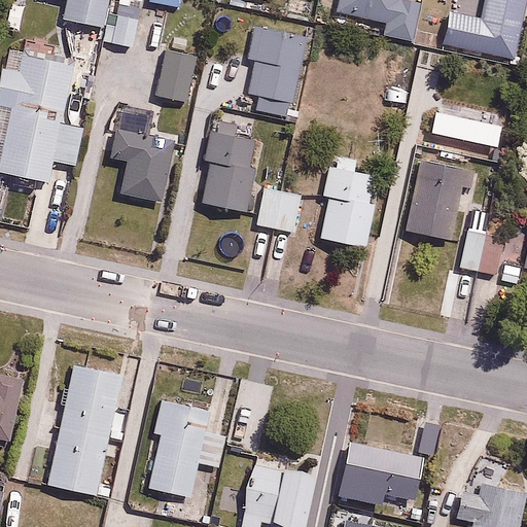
[(65,0),(62,18),(107,27),(112,0),(65,0)]
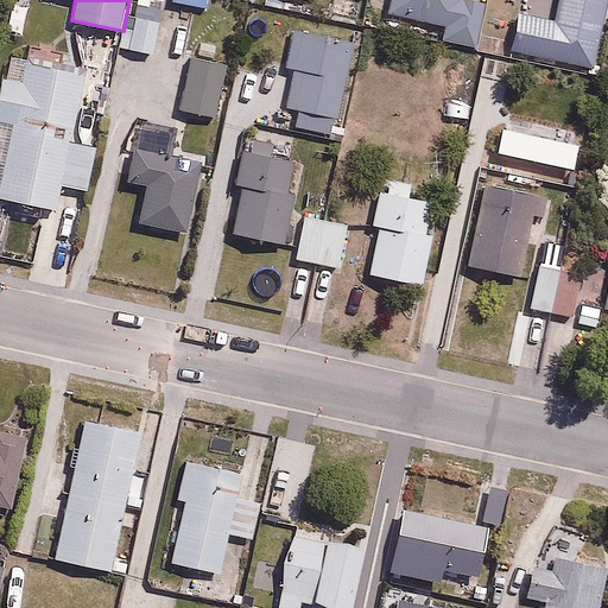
[(163,0),(135,0),(127,45),(154,50),(163,0)]
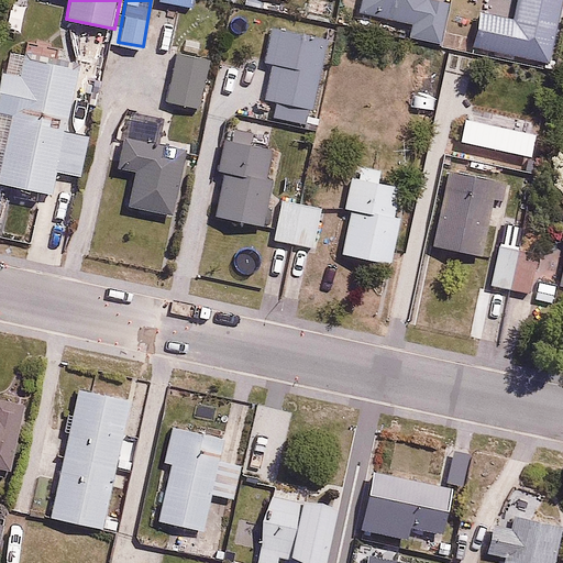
[(407,32),(440,40),(449,0),(448,0),(364,0),(363,8),(409,19),(407,32)]
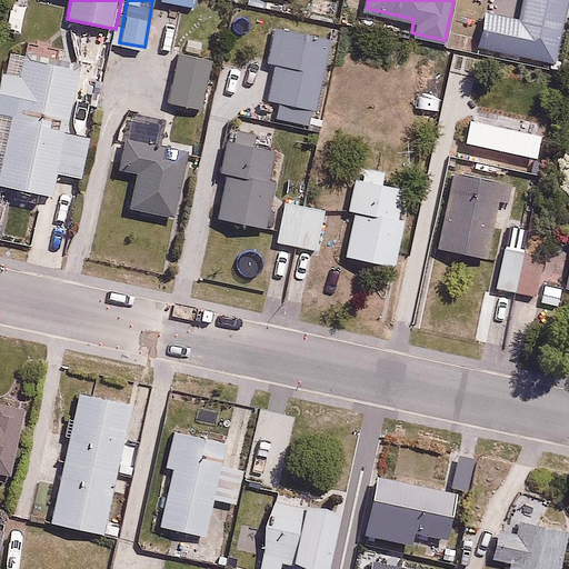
[(488,8),(480,45),(552,60),(566,0),(521,0),(518,15),(488,8)]
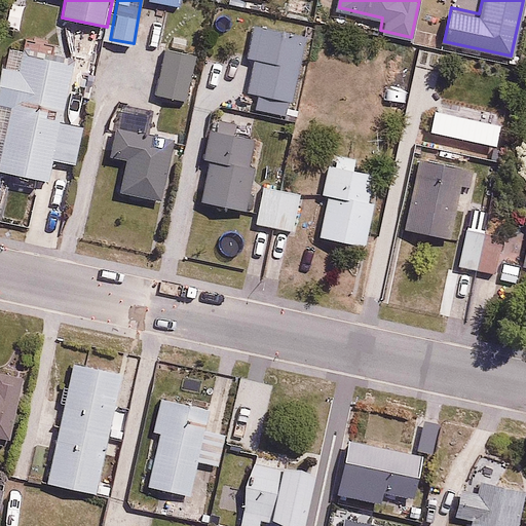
[(257,92),(254,109),(285,115),(288,99),(293,100),(305,36),(254,26),(248,58),(254,59),(248,91),(257,92)]
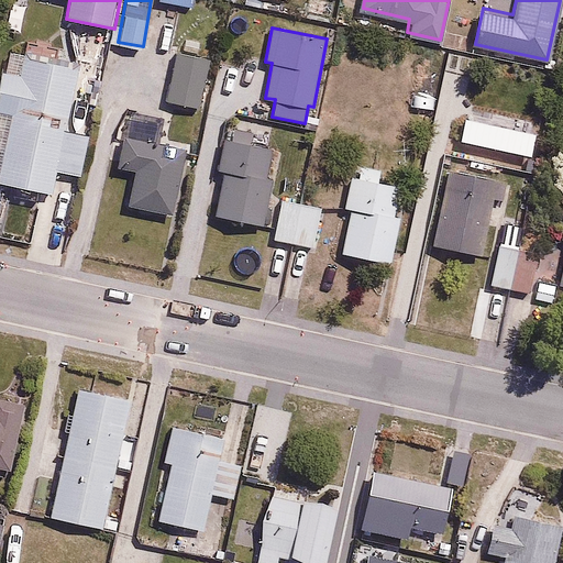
[(211,56),(181,48),(168,99),(198,107),(211,56)]
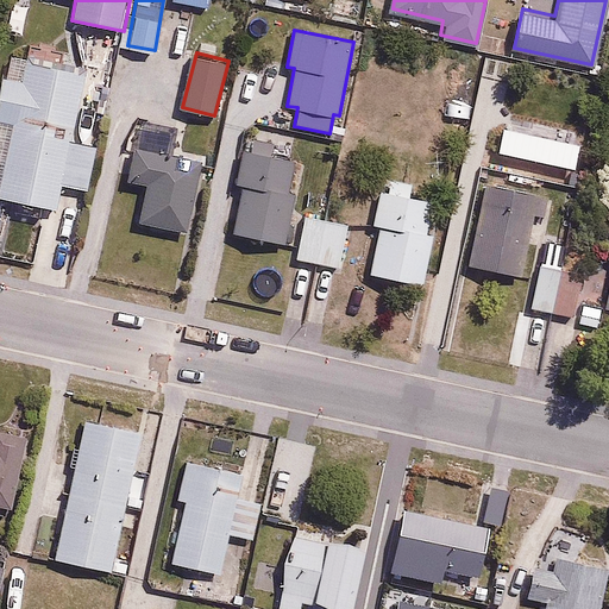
[(0,90),(0,117),(16,121),(0,189),(0,193),(57,207),(62,183),(86,189),(96,144),(73,139),(88,70),(31,57),(25,81),(4,76),(0,90)]
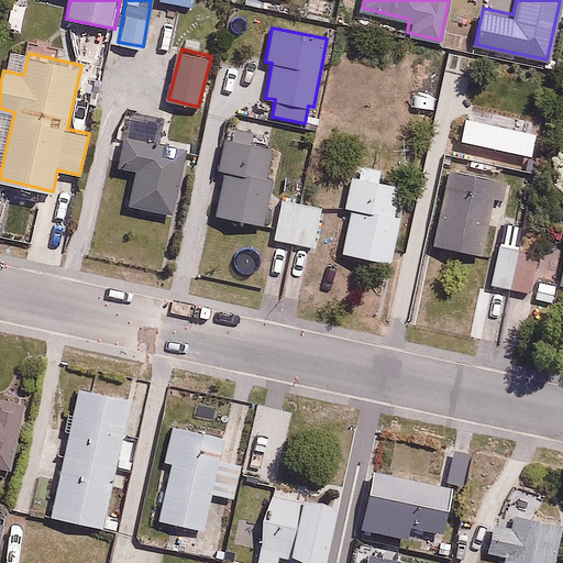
[(223,136),(216,172),(225,174),(217,212),(264,223),(272,189),(265,188),(277,134),(236,125),(233,139),(223,136)]
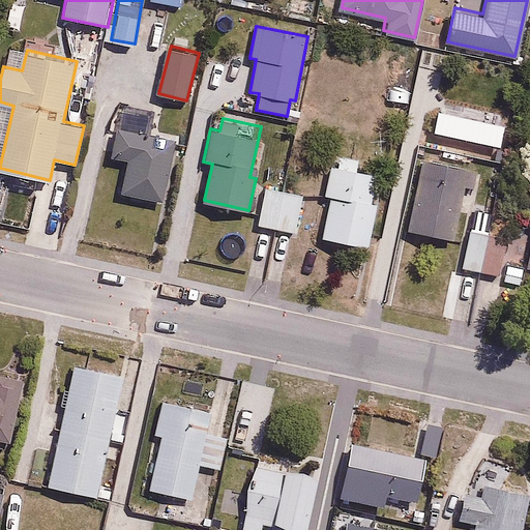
[(174,140),(119,128),(113,156),(126,159),(119,194),(162,203),(174,140)]
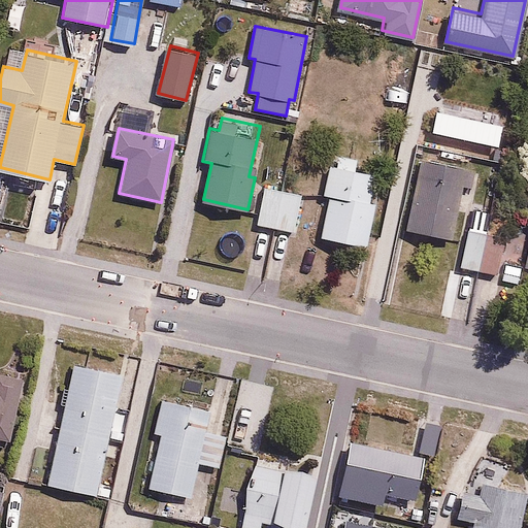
[(329,163),(323,194),(330,195),(322,236),(367,245),(375,201),(367,199),(371,172),(354,169),(356,159),(337,156),(335,165),(329,163)]
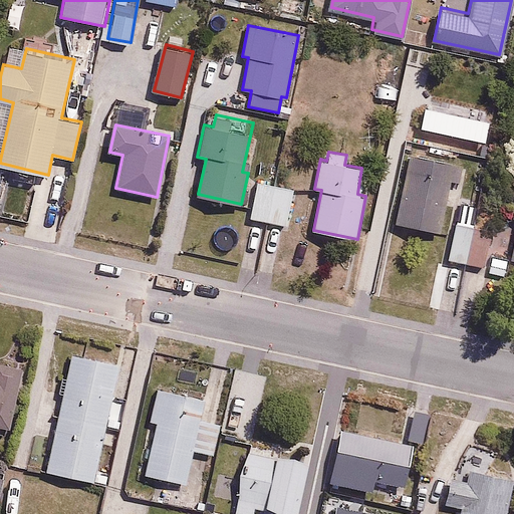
[(457,183),(462,164),(415,152),(398,223),(438,233),(450,181),(457,183)]
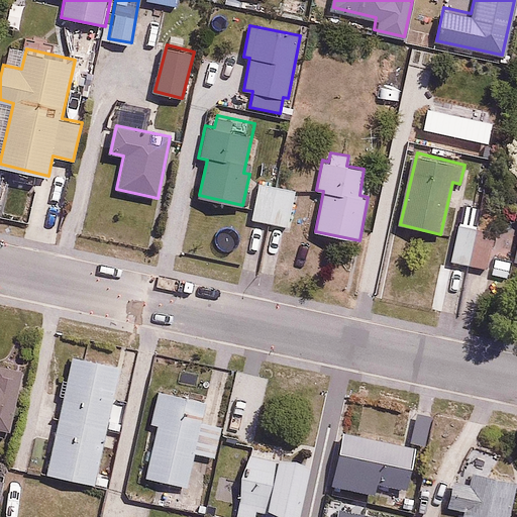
[(296,189),(252,180),(247,205),(252,207),(250,219),(288,226),(296,189)]
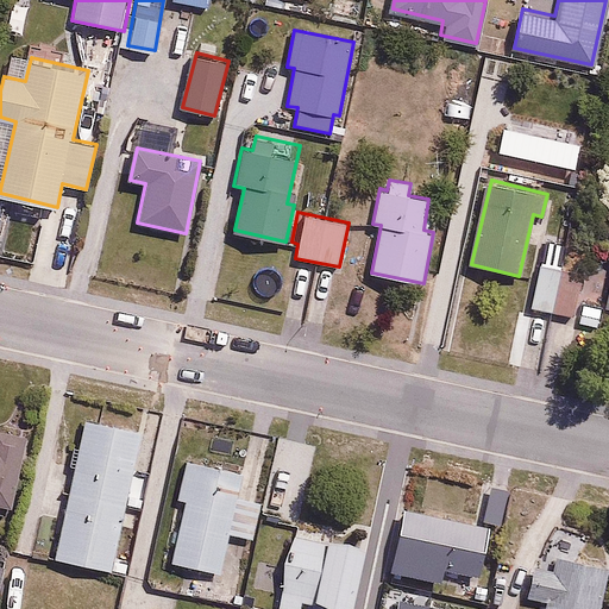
[(608,249),(604,269),(590,265),(582,299),(608,305),(608,249)]
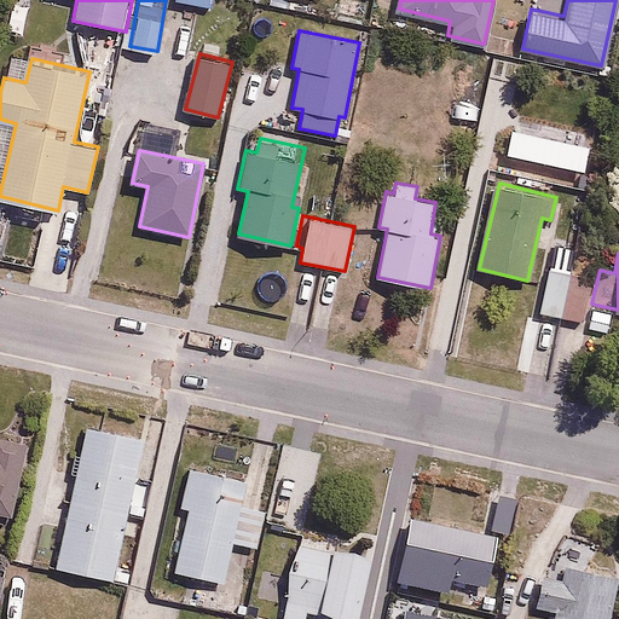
[(590,272),(547,265),(538,311),(583,318),(590,272)]
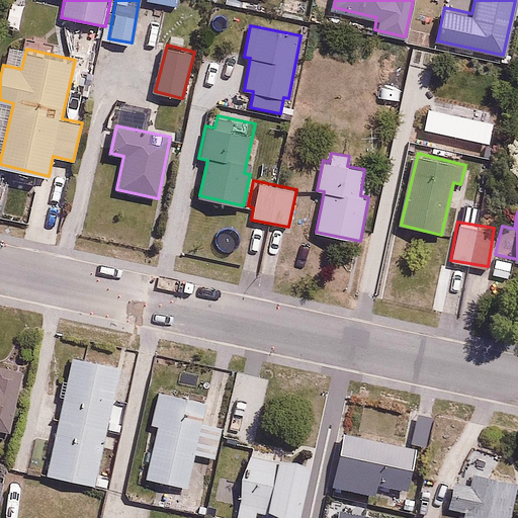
[(96,473),(106,428),(119,431),(121,422),(108,420),(119,366),(72,356),(46,475),(106,488),(108,477),(96,473)]
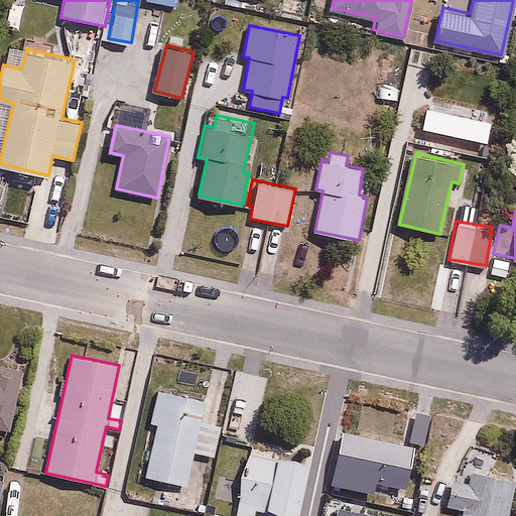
[(22,368),(0,363),(0,427),(8,429),(22,368)]
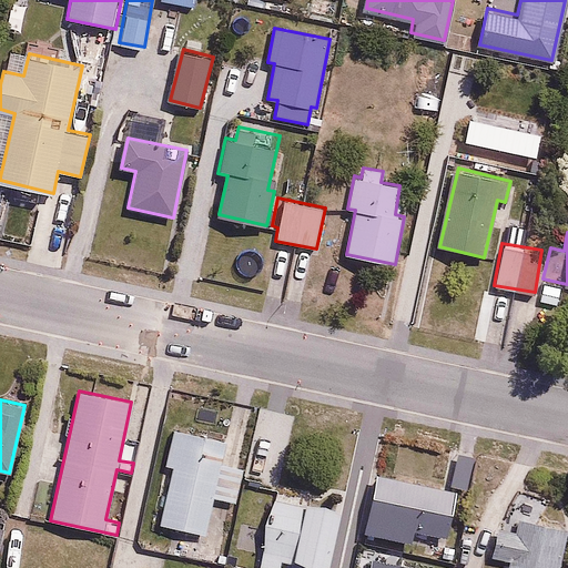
[(220,462),(225,438),(178,427),(156,523),(203,534),(211,499),(236,505),(245,468),(220,462)]
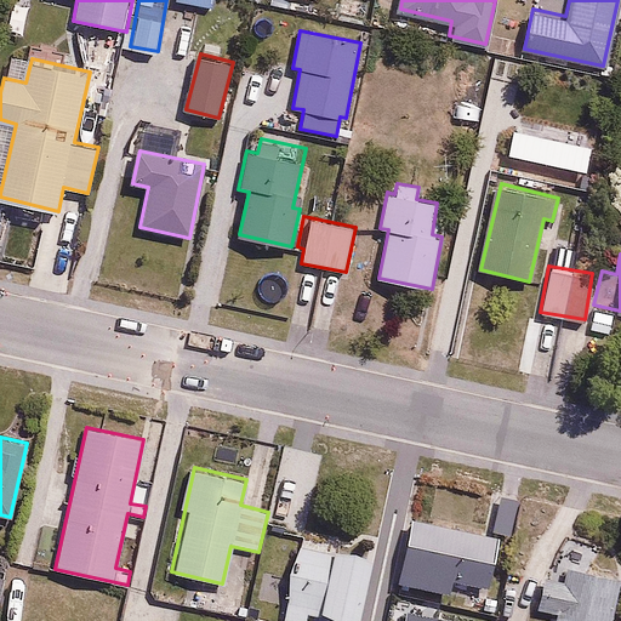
[(500,535),(436,519),(431,536),(410,530),(398,579),(451,592),(455,577),(488,585),(500,535)]
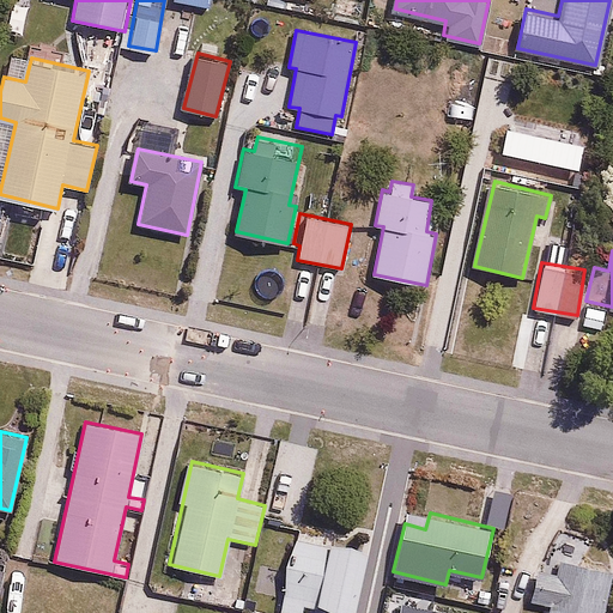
[(340,612),(351,612),(368,550),(296,533),(277,611),(287,612),(302,612),(304,605),(340,612)]
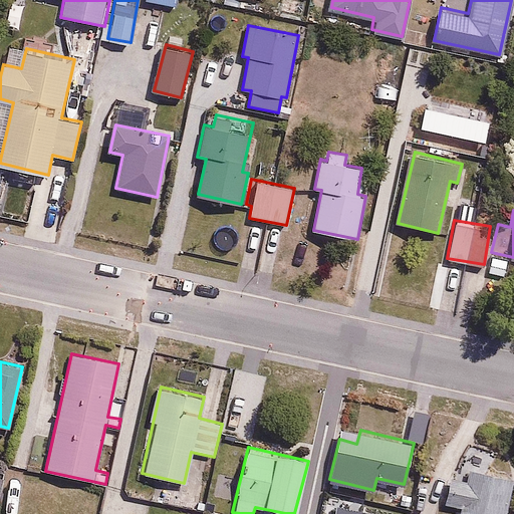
[(505,513),(513,481),(469,473),(468,482),(452,478),(447,505),(462,508),(461,513),(505,513)]
